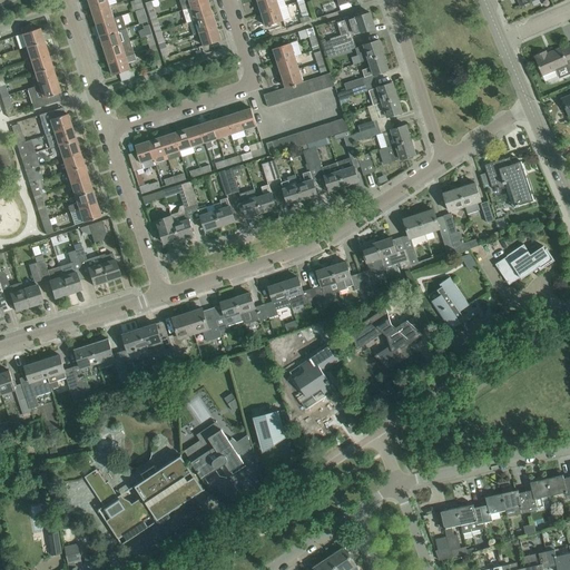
[(110,6),(107,0),(88,0),(92,11),(110,6)]
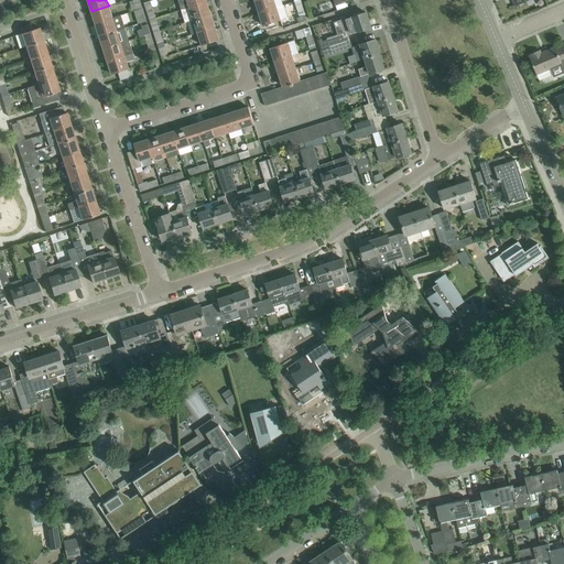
[(139,0),(133,0),(129,1),(132,11),(136,10),(142,9),(139,0)]
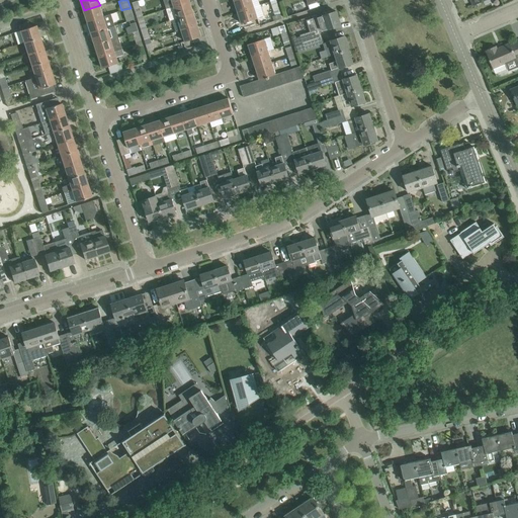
[(189,0),(163,0),(167,9),(186,3),(190,2),(189,0)]
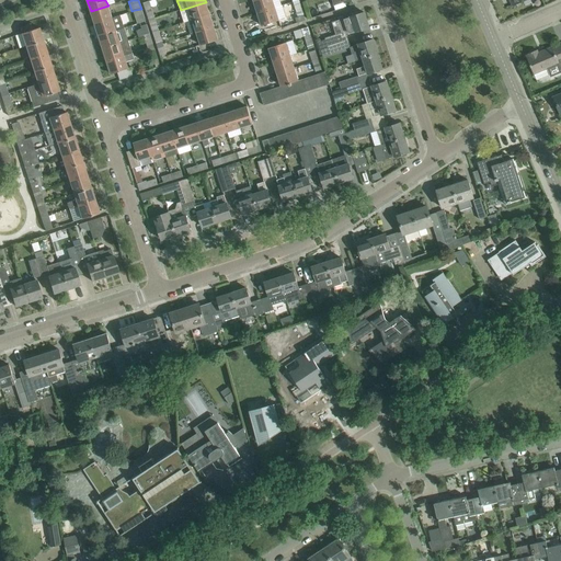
[(275,8),(272,0),(254,0),(253,0),(258,13),(275,8)]
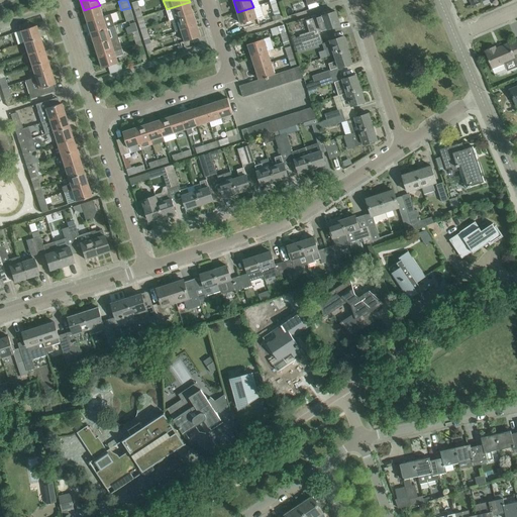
[(275,0),(274,0),(270,2),(273,13),(279,11),(275,0)]
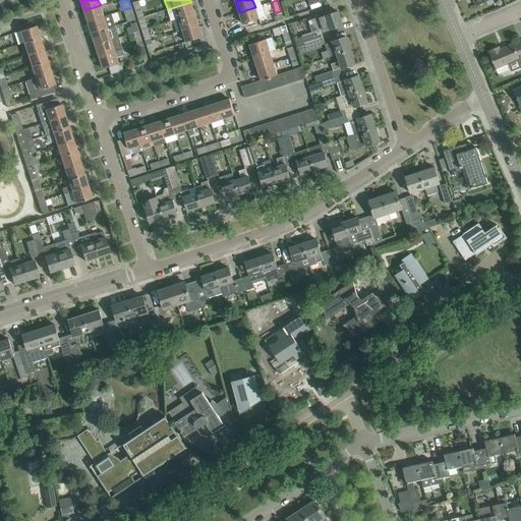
[(137,16),(142,14),(138,1),(132,2),(137,16)]
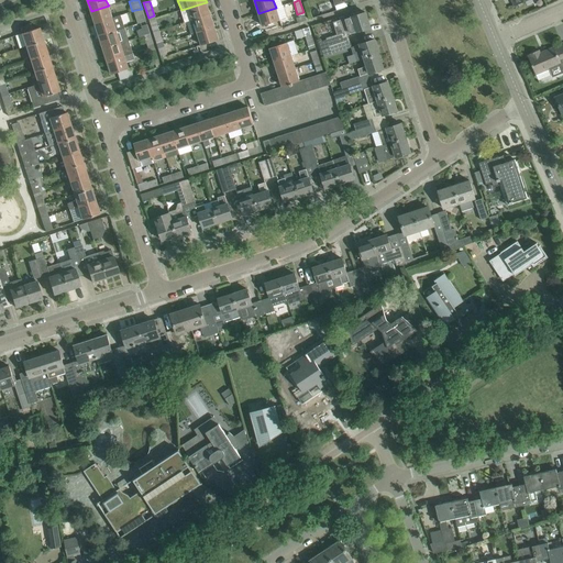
[(207,2),(202,3),(181,10),(185,22),(194,20),(210,14),(207,2)]
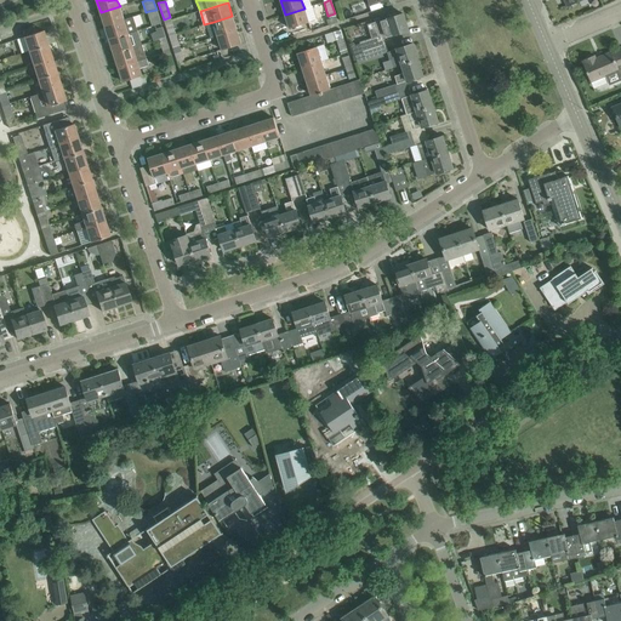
[(124,20),(120,6),(101,12),(104,26),(124,20)]
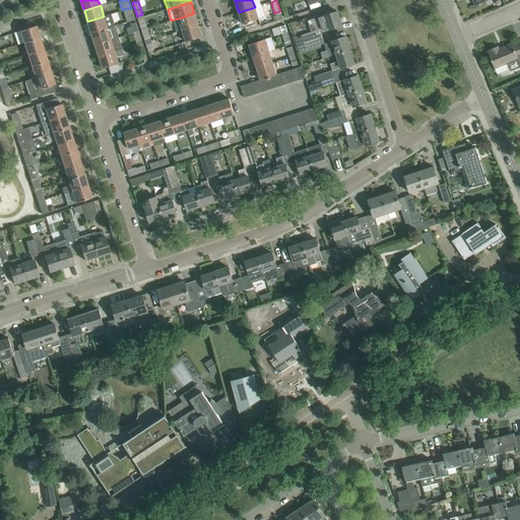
[(255,7),(239,12),(243,23),(259,18),(255,7)]
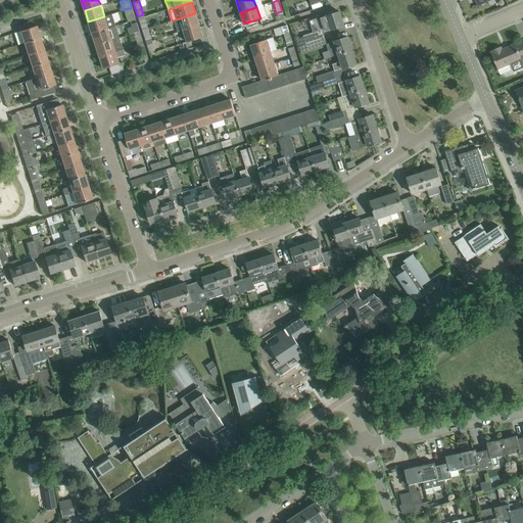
[(320,31),(321,33),(330,30),(334,29),(344,26),(339,11),(336,12),(330,14),(326,16),(321,18),(317,19),(320,31)]
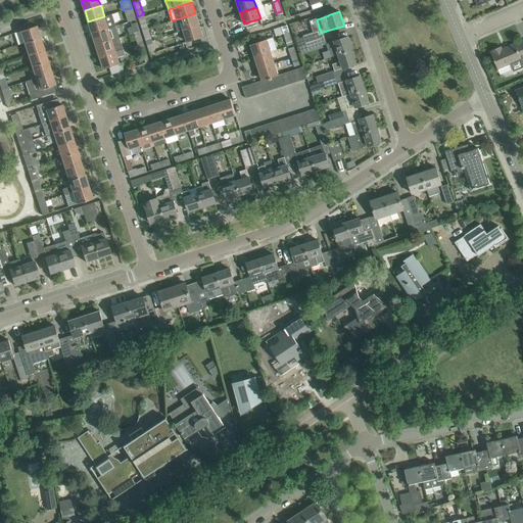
[(199,25),(195,13),(180,18),(183,30),(199,25)]
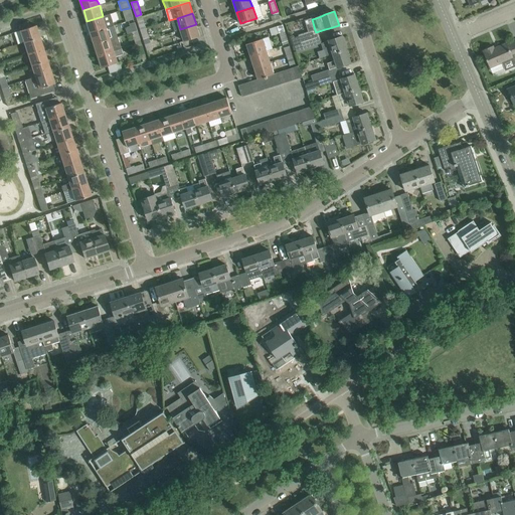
[(111,14),(103,16),(87,21),(91,33),(107,28),(114,25),(111,14)]
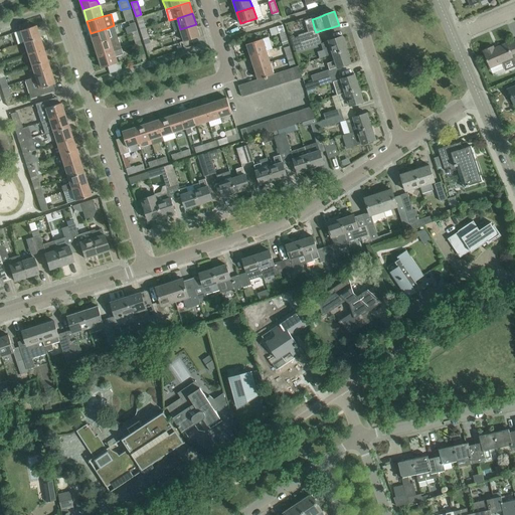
[(146,28),(141,14),(136,16),(141,30),(146,28)]
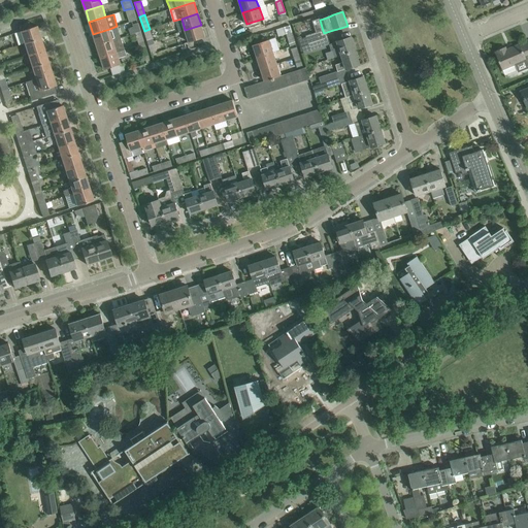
[(135,34),(141,32),(138,23),(132,25),(135,34)]
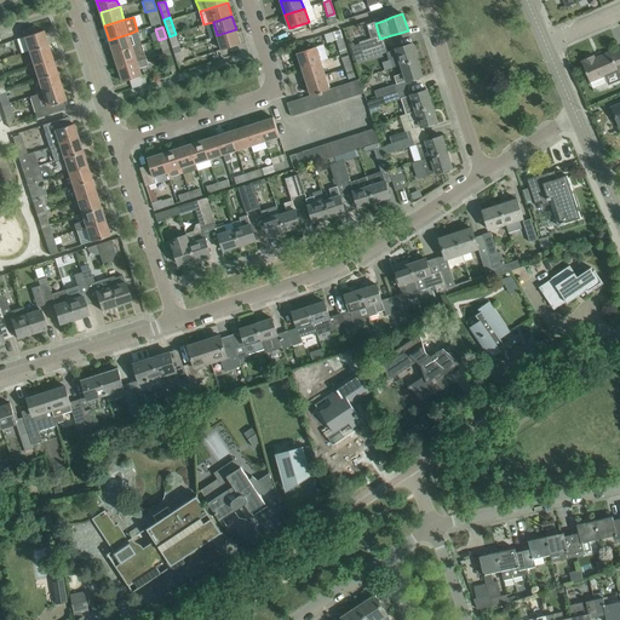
[(217,35),(218,39),(222,50),(241,44),(236,29),(217,35)]
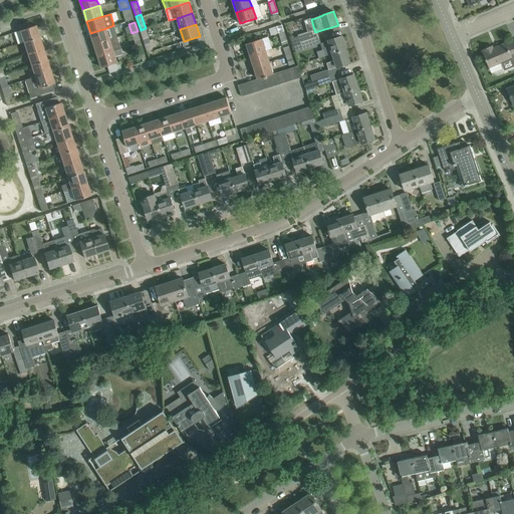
[(35,25),(19,30),(13,32),(17,44),(23,42),(39,37),(35,25)]
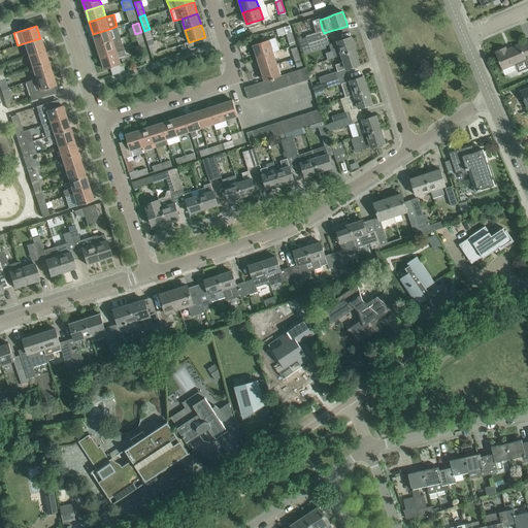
[(113,40),(109,29),(93,34),(97,45),(113,40)]
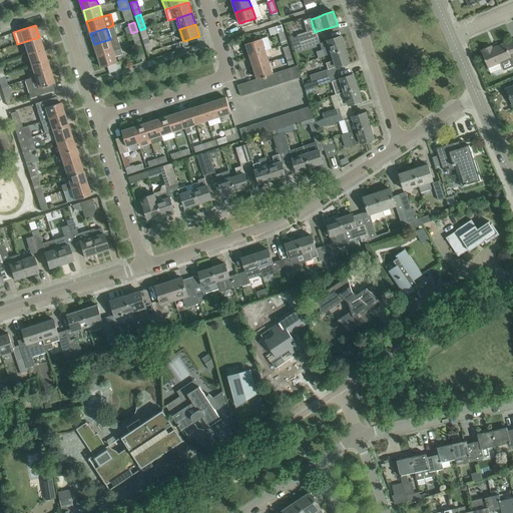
[(145,28),(140,30),(142,39),(148,37),(145,28)]
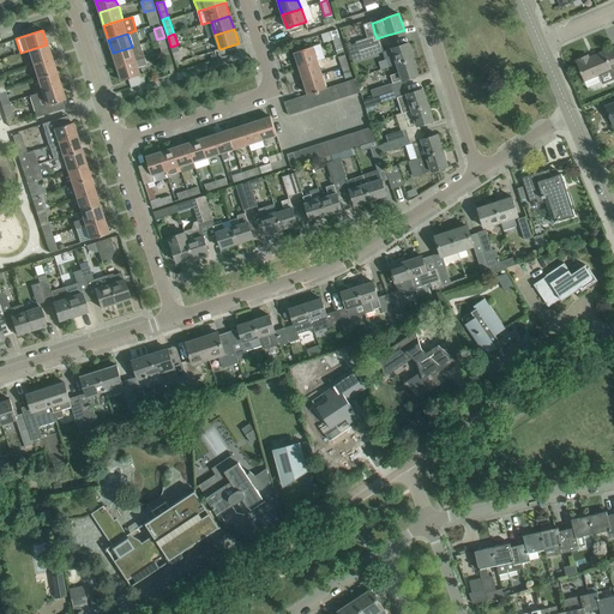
[(379,46),(377,38),(375,36),(355,42),(359,52),(379,46)]
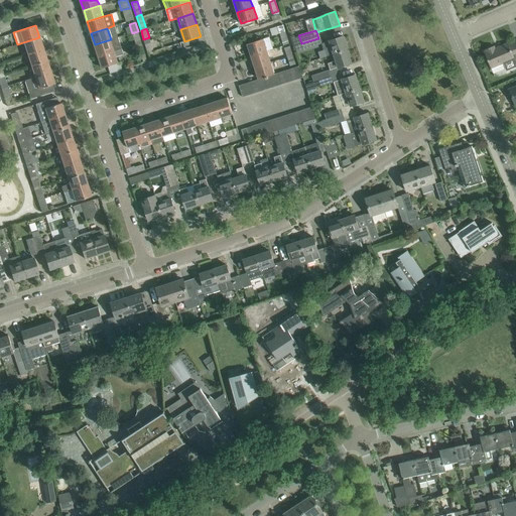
[(138,31),(132,33),(135,41),(140,40),(138,31)]
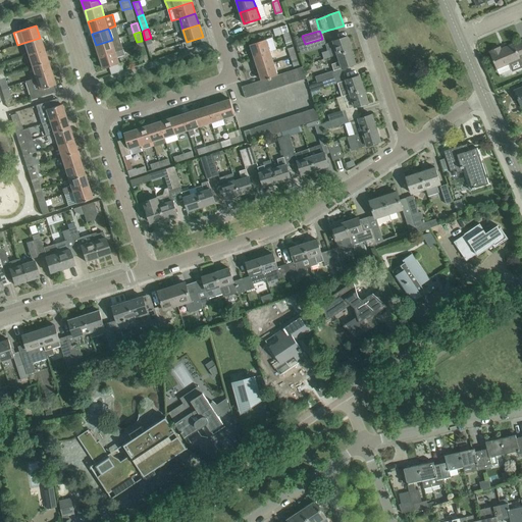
[(290,32),(282,34),(283,36),(280,37),(283,47),(293,44),(290,32)]
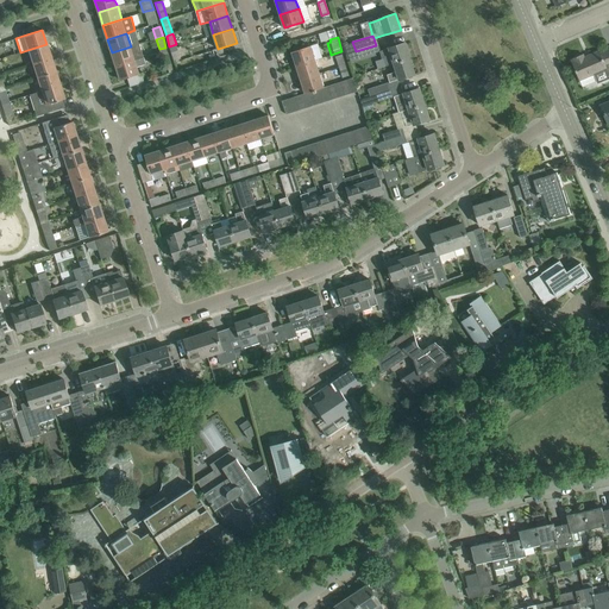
[(382,58),(383,58),(385,66),(394,63),(410,58),(405,43),(389,48),(380,51),(382,58)]
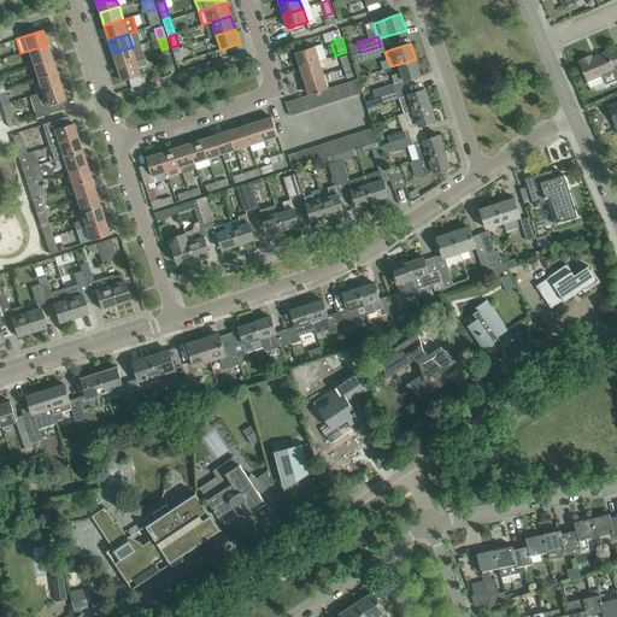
[(52,58),(47,45),(28,51),(33,64),(52,58)]
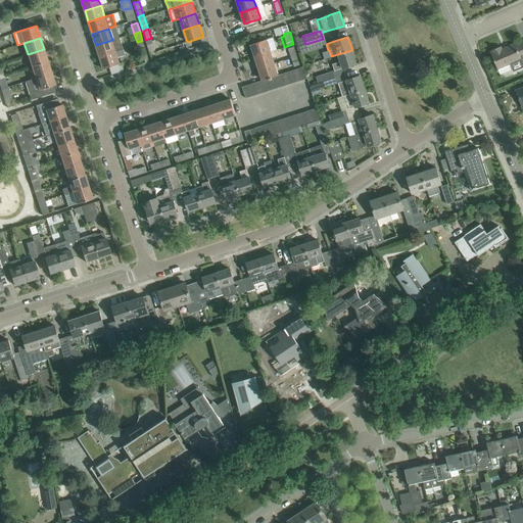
[(120,38),(112,40),(96,45),(100,57),(124,49),(120,38)]
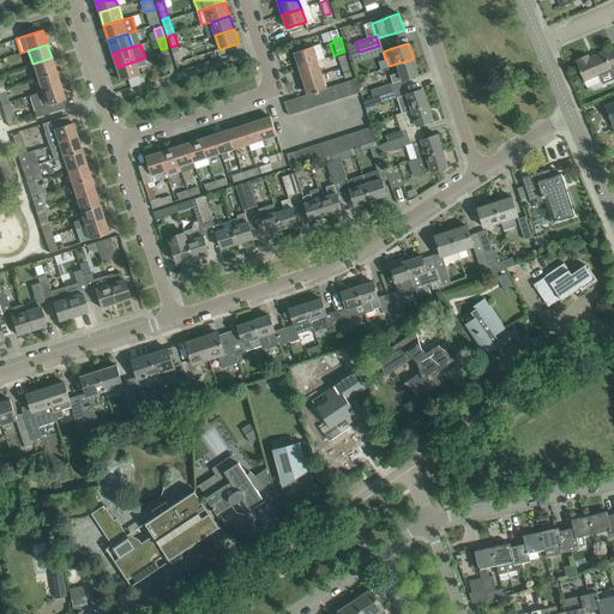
[(359,52),(360,59),(380,52),(379,46),(359,52)]
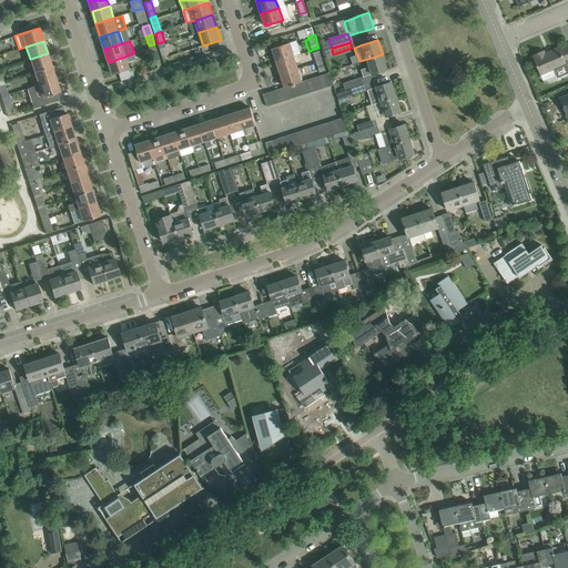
[(294,56),(290,43),(272,49),(276,61),(294,56)]
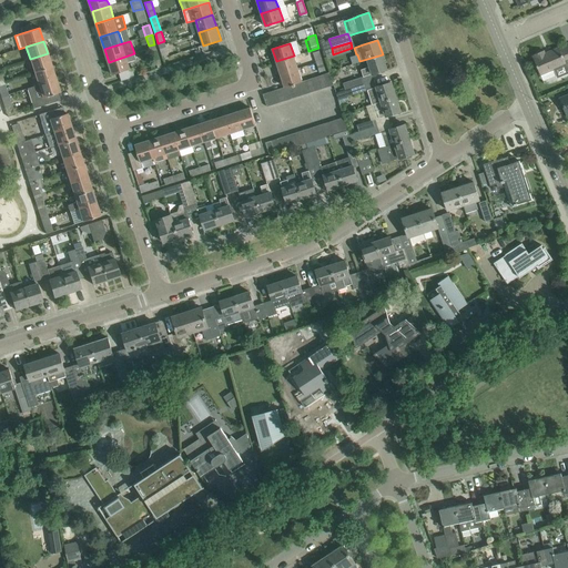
[(535,54),(536,58),(534,59),(540,74),(554,69),(557,78),(567,73),(567,71),(567,70),(567,46),(560,50),(559,48),(545,53),(544,51),(535,54)]
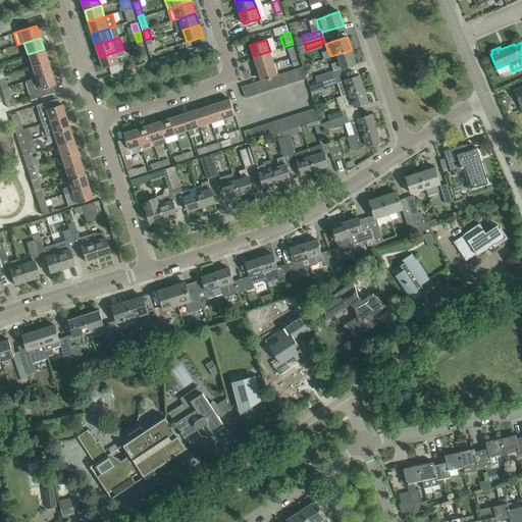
[(152,43),(147,44),(150,54),(155,52),(152,43)]
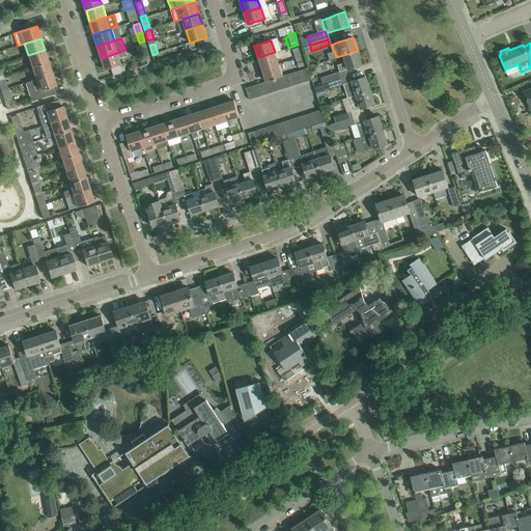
[(146,46),(141,48),(144,58),(149,56),(146,46)]
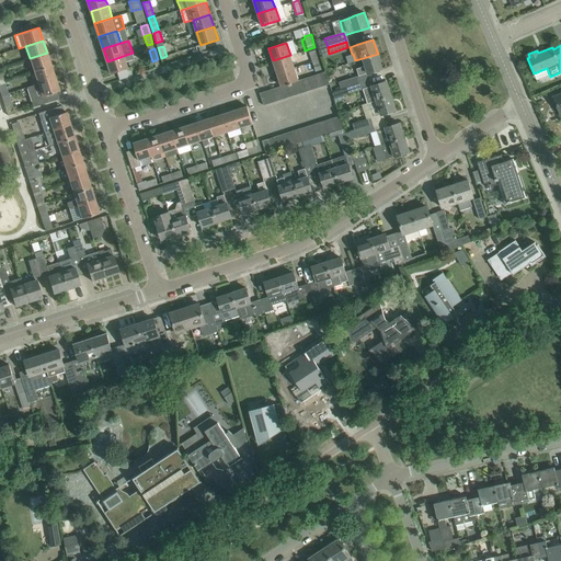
[(312,61),(319,60),(316,50),(309,52),(312,61)]
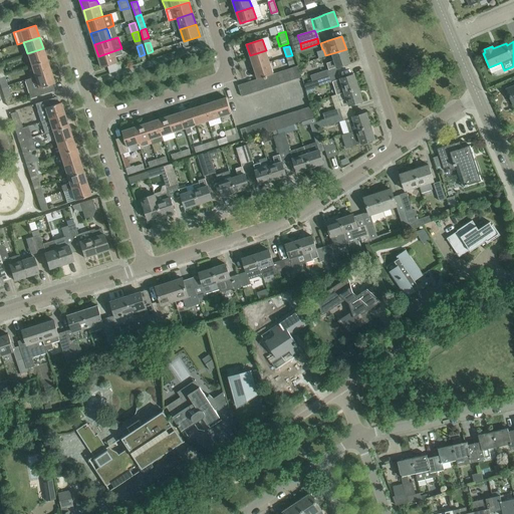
[(46,60),(43,48),(27,53),(31,65),(46,60)]
